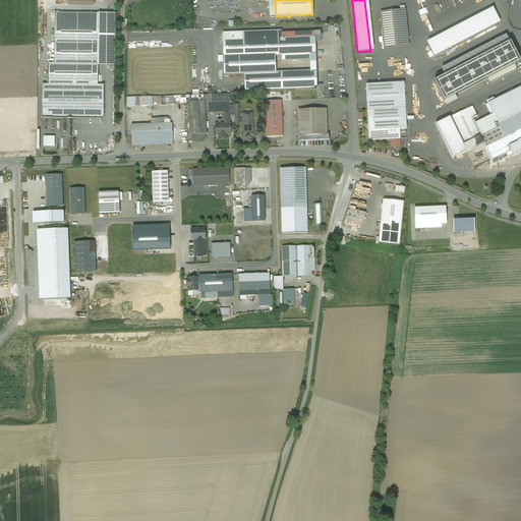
[(405,10),(381,12),(384,49),(409,46),(405,10)]
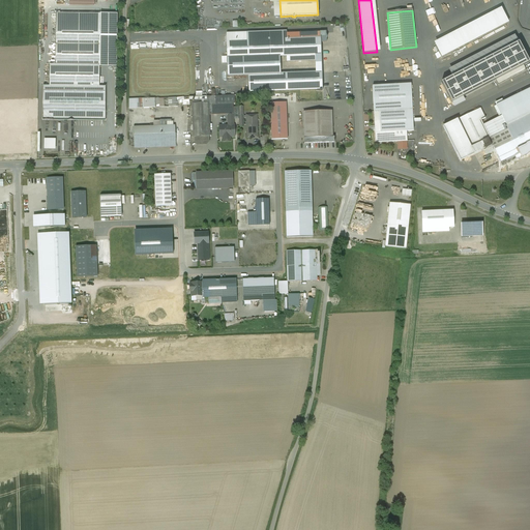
[(502,11),(435,46),(441,57),(508,23),(502,11)]
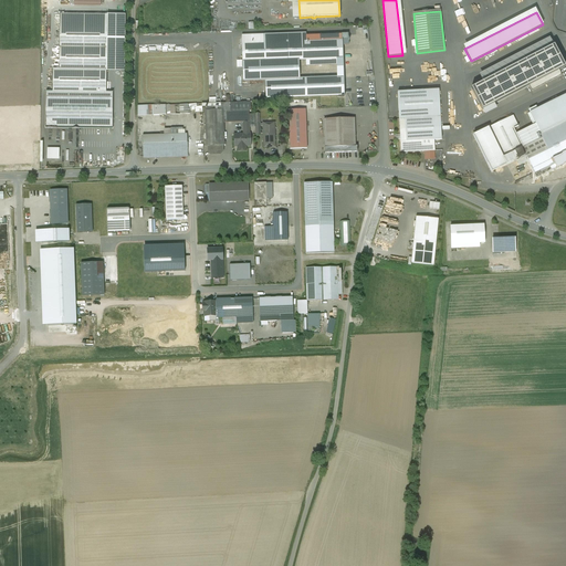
[(107,16),(60,14),(59,70),(53,70),(52,92),(106,93),(107,16)]
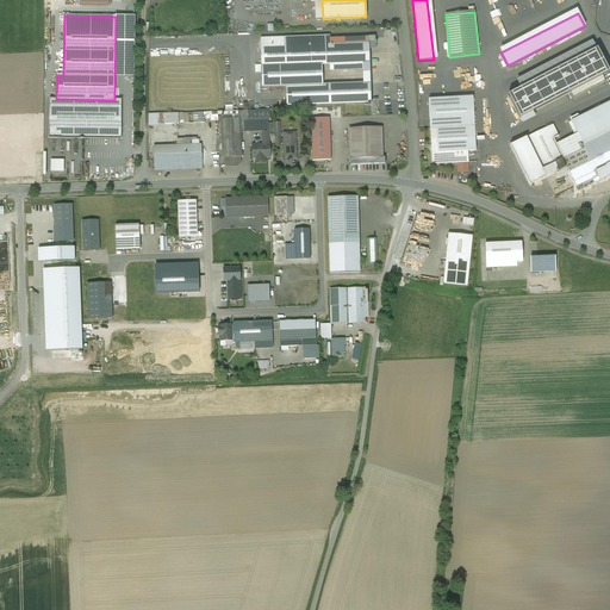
[(284,38),(260,39),(261,68),(262,88),(286,87),(287,106),(335,104),(371,103),(369,83),(334,85),(323,86),(322,66),(330,66),(330,70),(369,69),(368,49),(375,49),(375,37),(368,37),(368,38),(332,39),(332,44),(331,44),(331,45),(309,47),(309,37),(284,38)]
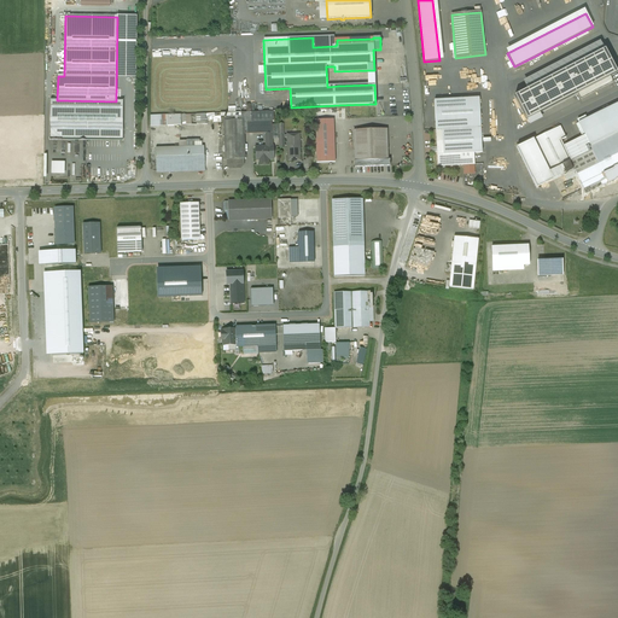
[(334,38),(313,38),(313,47),(336,46),(336,45),(337,45),(337,40),(334,40),(334,38)]
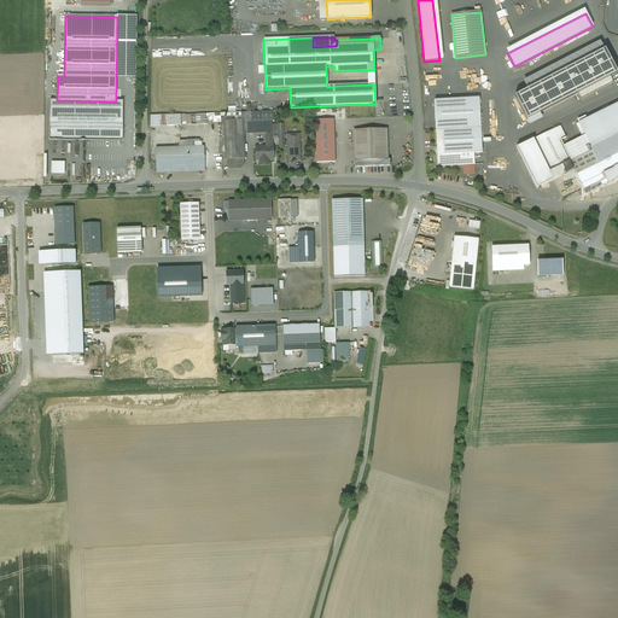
[(526,120),(617,74),(605,51),(514,97),(526,120)]
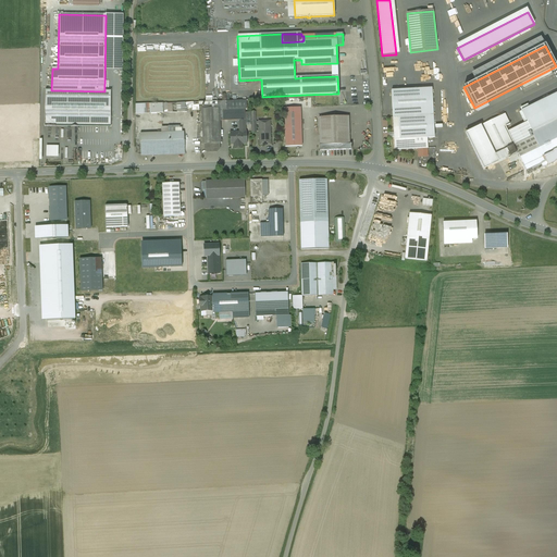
[(432,89),(392,91),(394,151),(426,149),(428,149),(426,138),(434,138),(432,89)]
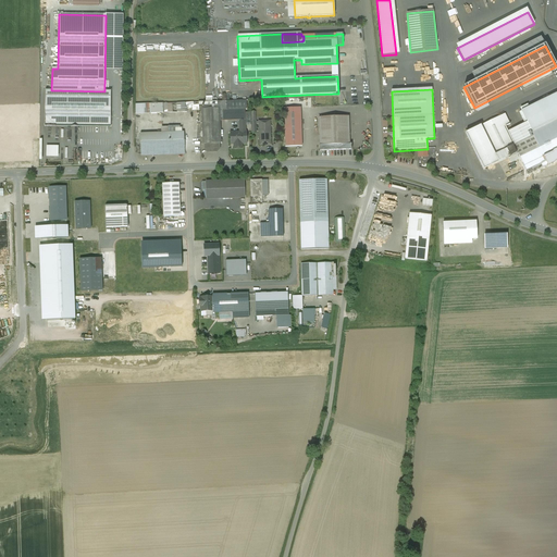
[(51,90),(45,90),(45,124),(71,124),(73,124),(73,125),(75,125),(76,124),(77,124),(111,125),(111,91),(104,91),(51,90)]
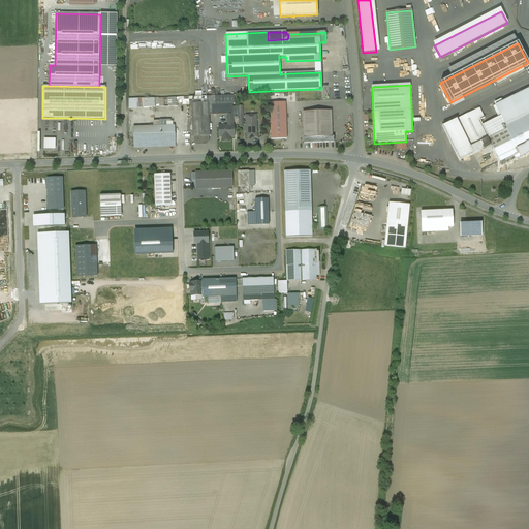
[(528,88),(495,105),(504,125),(528,113),(528,88)]
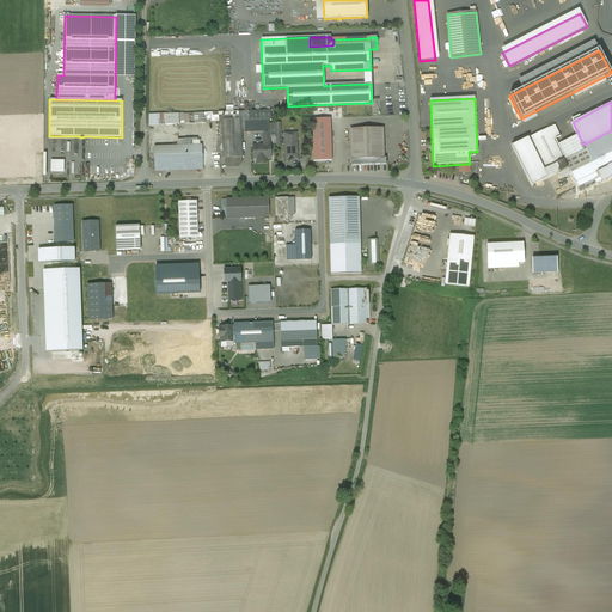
[(239,115),(222,116),(224,158),(225,158),(225,165),(228,167),(238,167),(242,164),(240,157),(242,157),(242,133),(263,133),(269,133),(269,135),(276,134),(276,140),(276,146),(281,146),(281,140),(281,134),(281,123),(276,123),(269,123),(269,120),(271,120),(270,111),(252,111),(239,111),(239,115)]
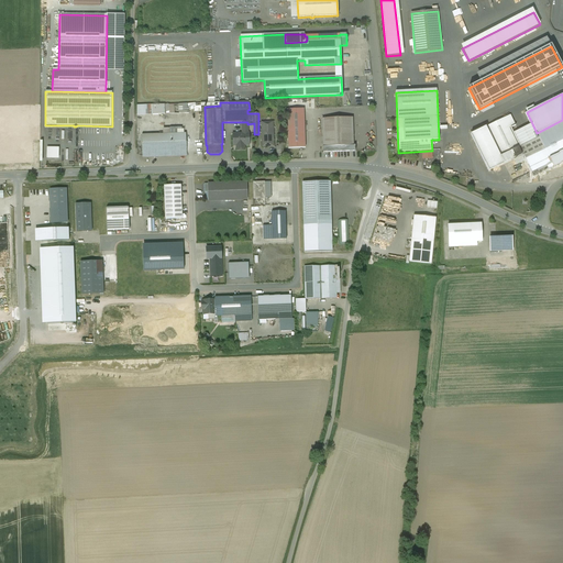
[(152,105),(153,114),(176,113),(175,103),(152,105)]
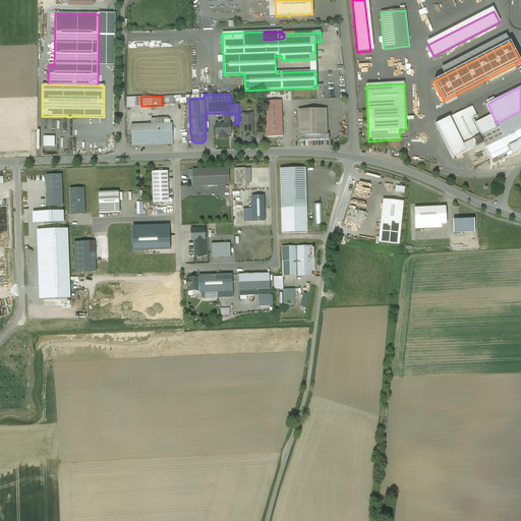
[(166,96),(166,104),(176,105),(176,96),(166,96)]
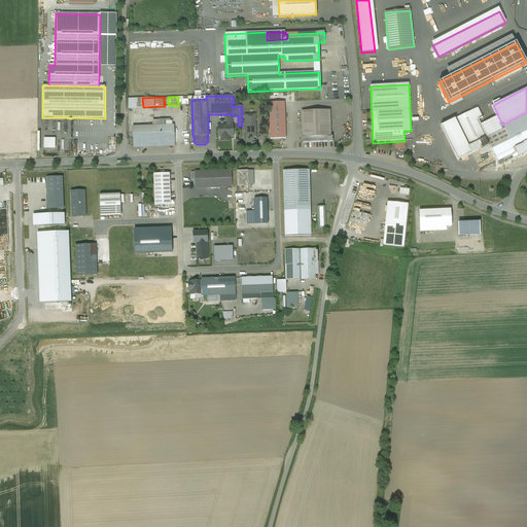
[(137,98),(129,99),(129,107),(138,106),(137,98)]
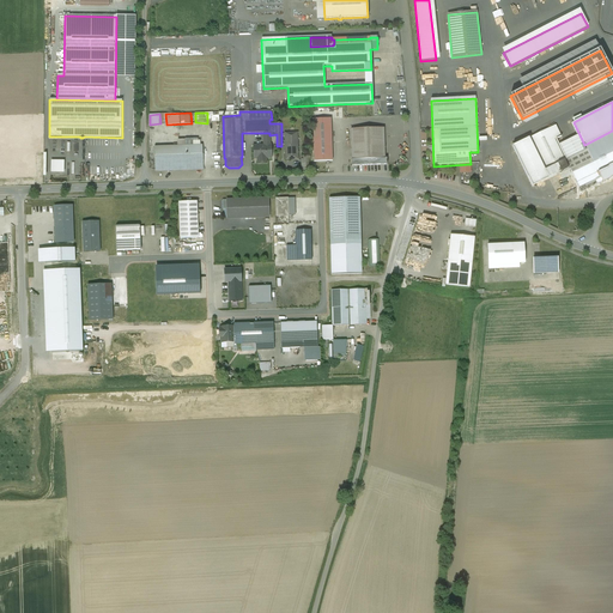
[(331,119),(313,120),(314,162),(333,162),(331,119)]
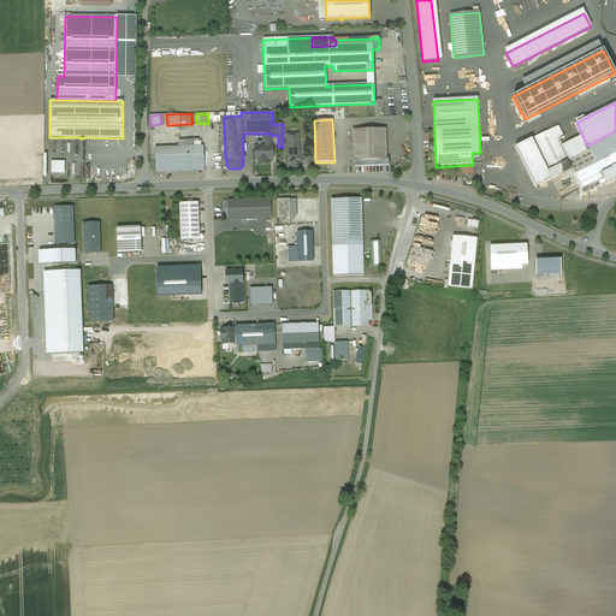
[(558,126),(532,140),(548,172),(561,166),(564,175),(570,171),(567,163),(569,161),(558,140),(564,137),(558,126)]
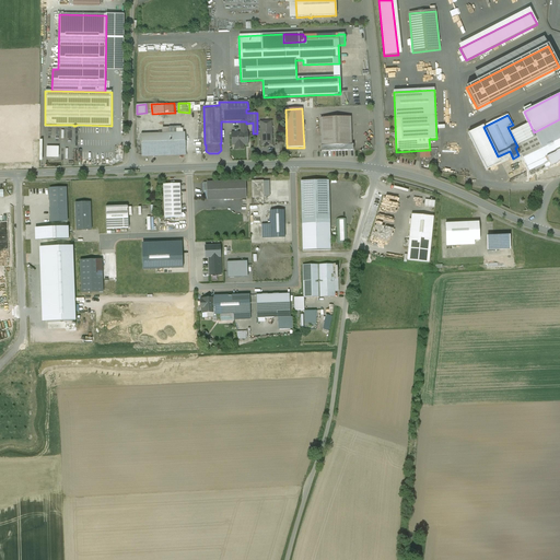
[(321,118),(322,152),(353,151),(353,146),(351,146),(351,117),(321,118)]
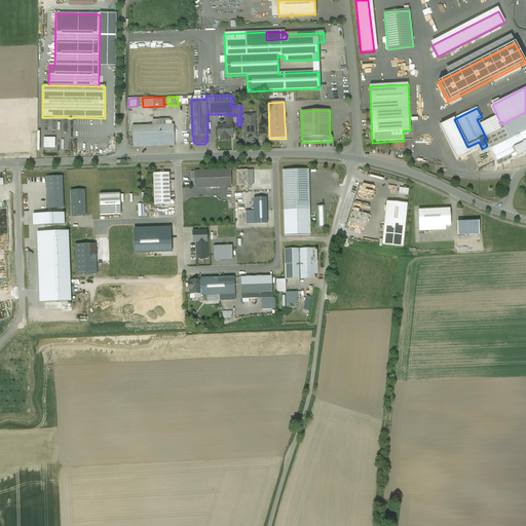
[(525,112),(501,124),(511,143),(515,152),(517,156),(525,152),(525,112)]
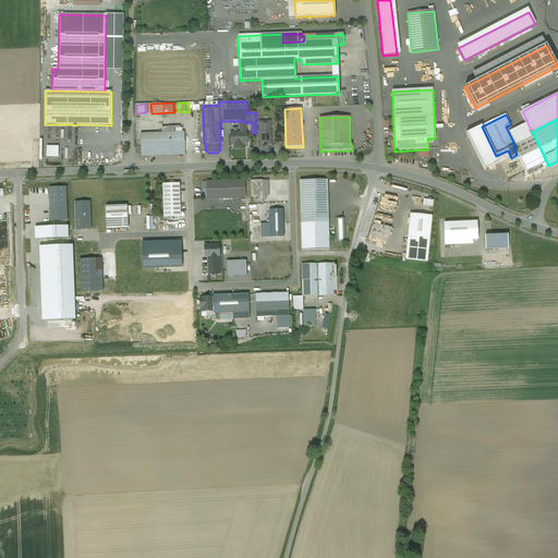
[(240,133),(231,133),(231,144),(234,144),(234,148),(242,148),(242,144),(247,144),(246,132),(245,123),(245,121),(240,121),(240,133)]
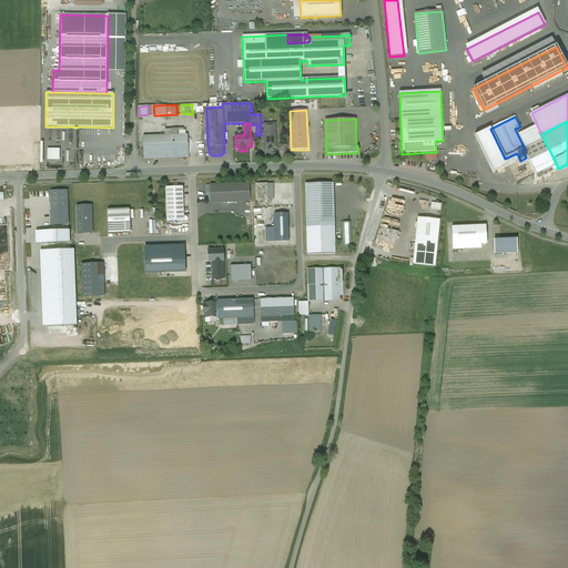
[(276,123),(264,124),(264,150),(277,149),(276,123)]
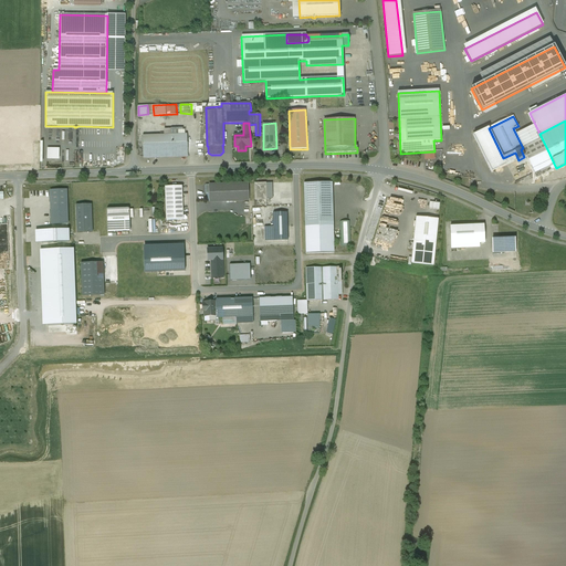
[(503,158),(489,128),(473,136),(491,173),(506,166),(503,158)]
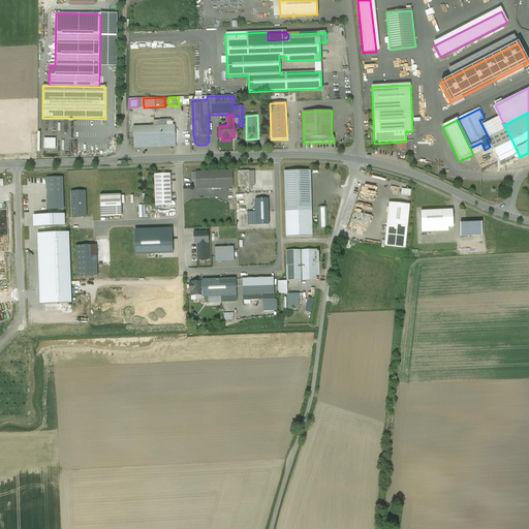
[(175,126),(133,127),(134,147),(134,148),(176,147),(175,126)]
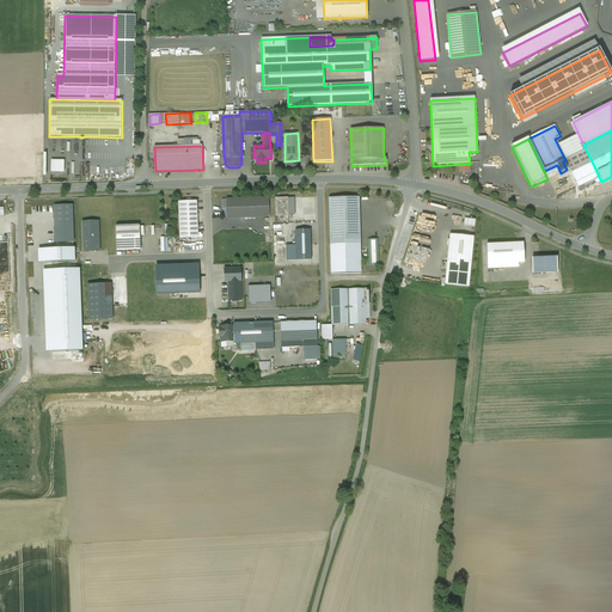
[(51,160),(51,172),(66,172),(66,160),(51,160)]
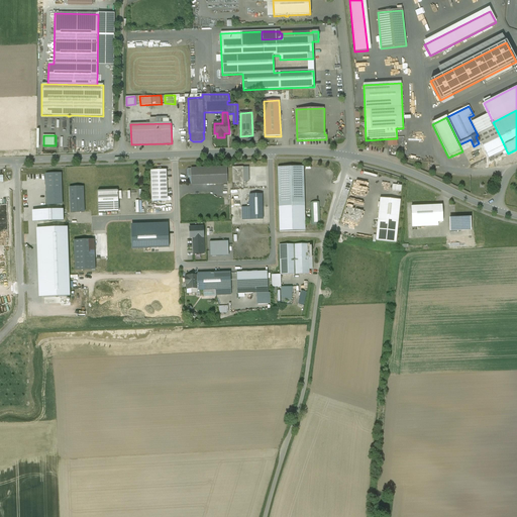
[(471,139),(459,144),(462,151),(474,146),(471,139)]
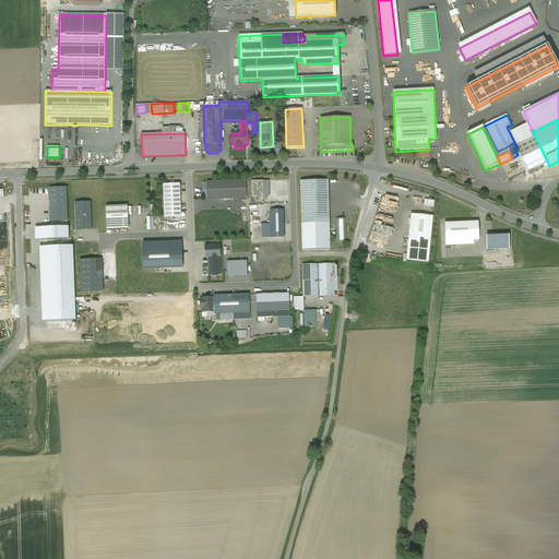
[(543,152),(523,162),(527,171),(542,164),(547,162),(543,152)]
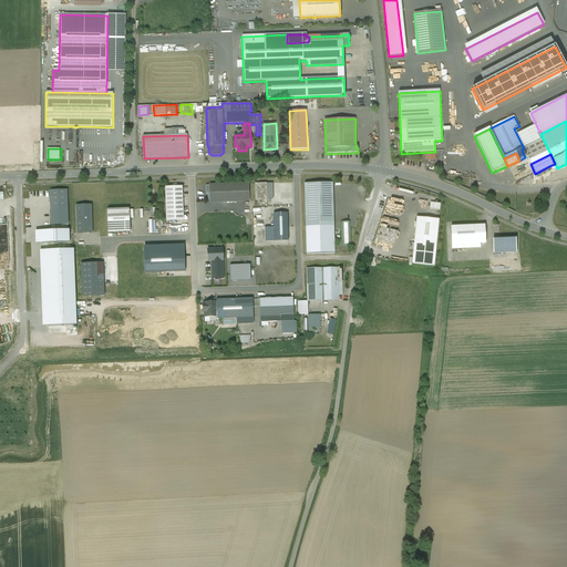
[(332,183),(305,184),(307,255),(334,254),(332,183)]
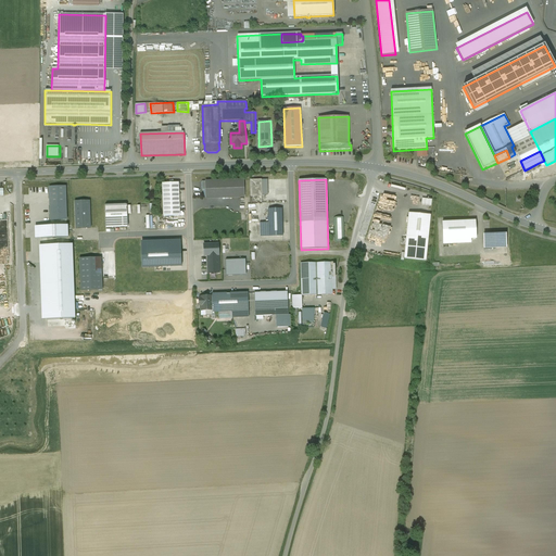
[(243,180),(205,182),(204,181),(202,181),(201,182),(201,190),(202,191),(203,191),(204,198),(206,198),(206,199),(244,198),(243,180)]
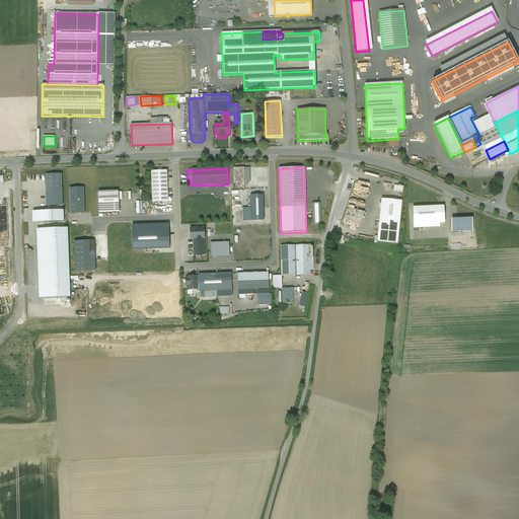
[(243,168),(233,168),(234,183),(244,183),(243,168)]
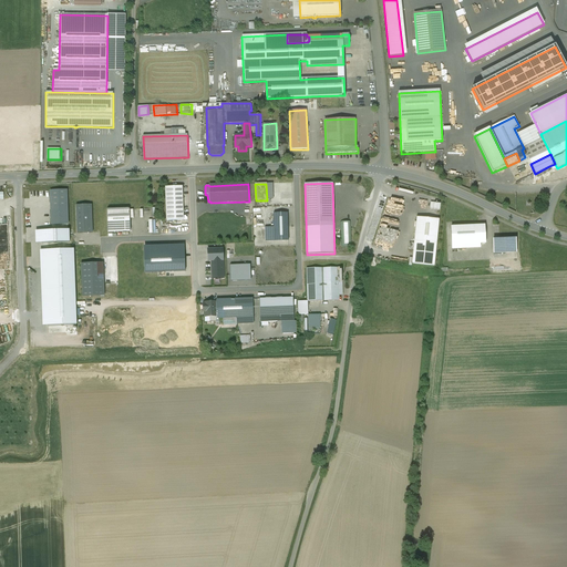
[(182,187),(165,187),(166,222),(184,220),(182,187)]
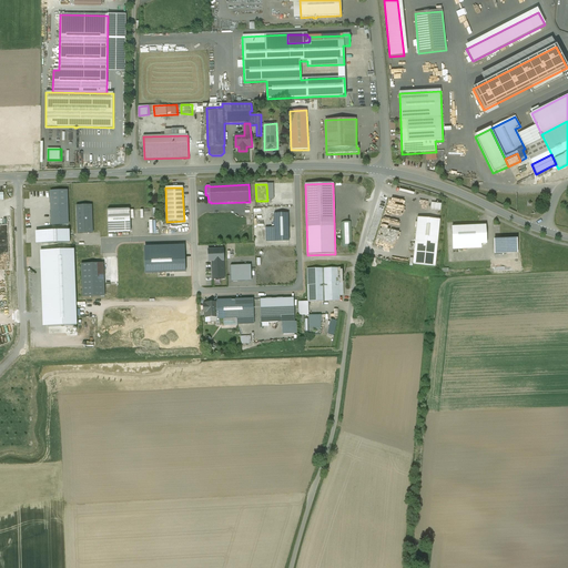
[(67,191),(50,192),(51,225),(68,225),(67,191)]
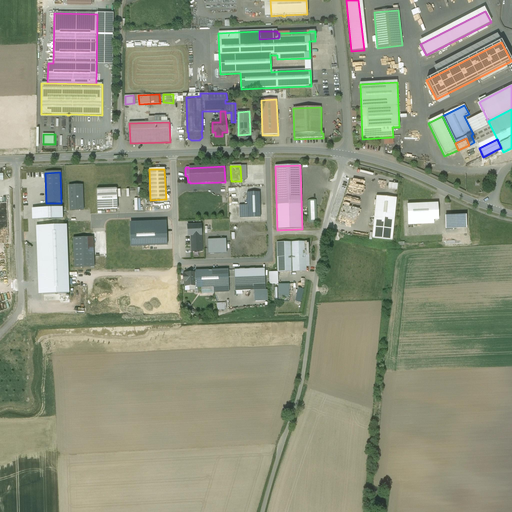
[(83,185),(69,186),(69,211),(84,211),(83,185)]
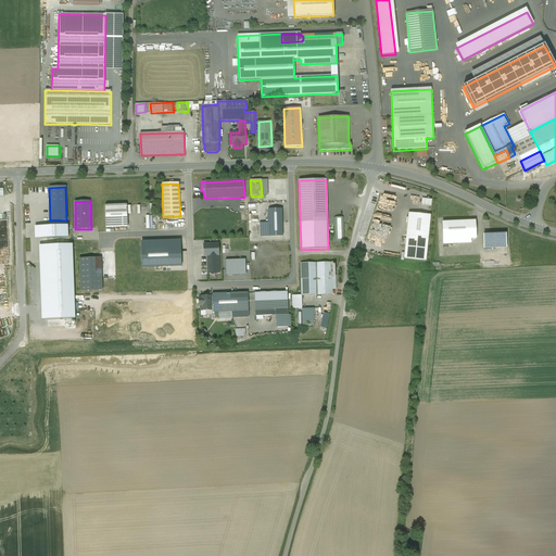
[(127,205),(104,206),(105,228),(128,228),(127,205)]
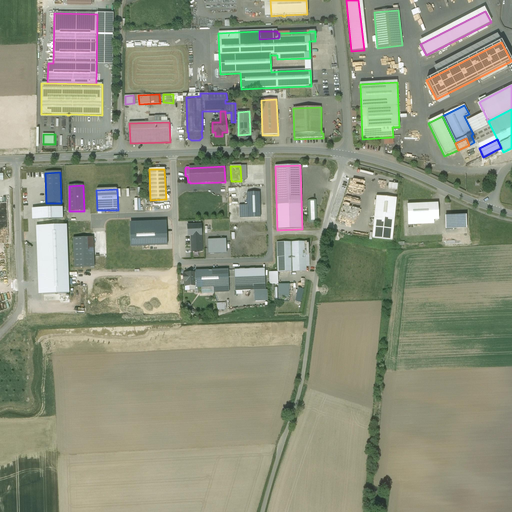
[(259,193),(247,193),(247,206),(247,218),(260,218),(259,193)]
